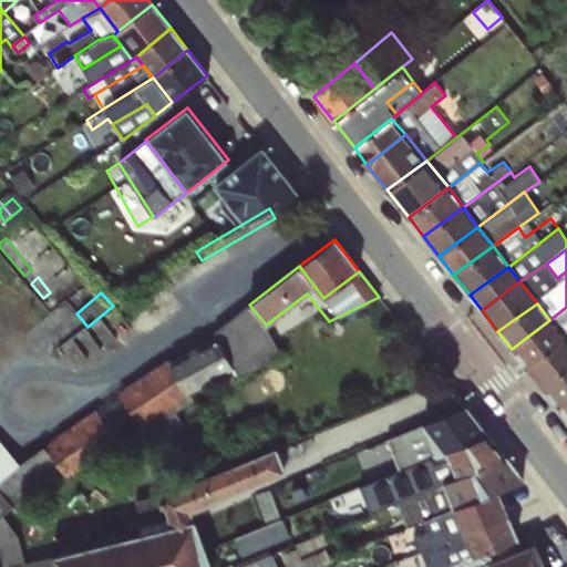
[(249,305),(214,331),(234,368),(239,378),(281,354),(266,325),(249,305)]
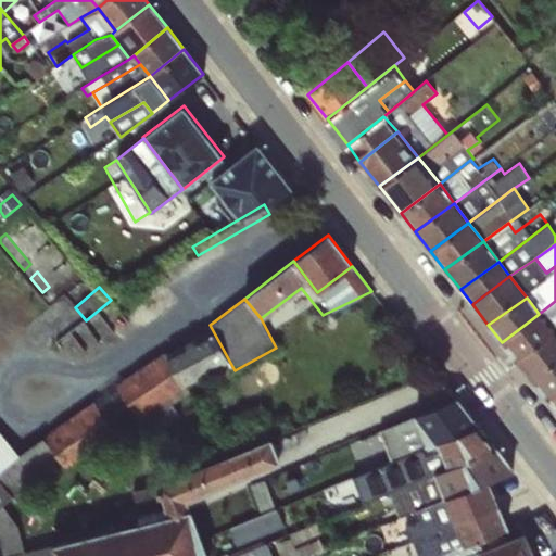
[(555,301),(539,314),(554,333),(555,331),(555,301)]
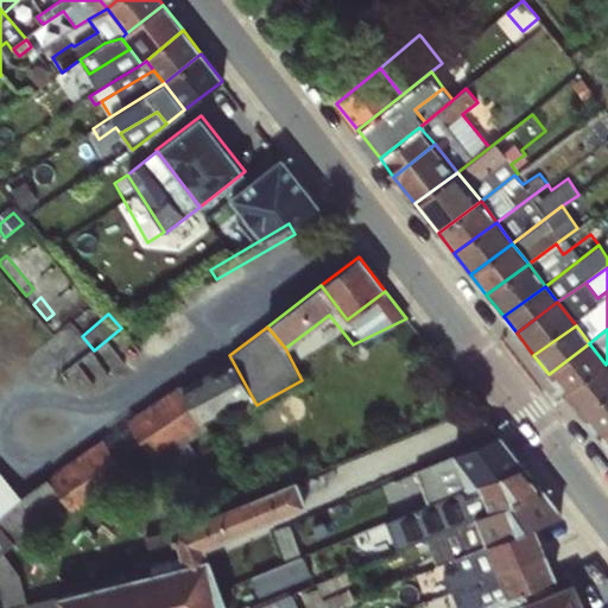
[(589,343),(549,374),(565,396),(606,365),(589,343)]
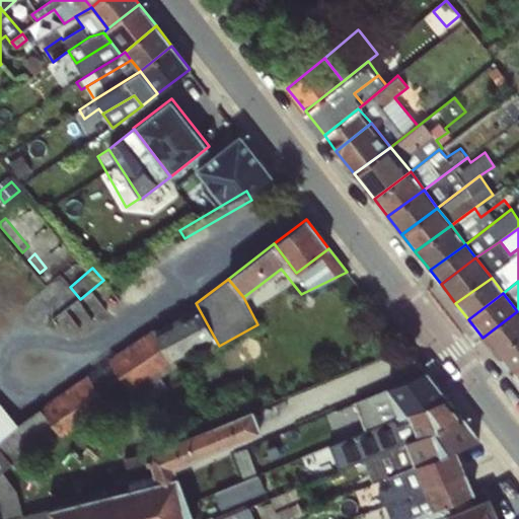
[(196,303),(153,327),(172,359),(214,337),(196,303)]
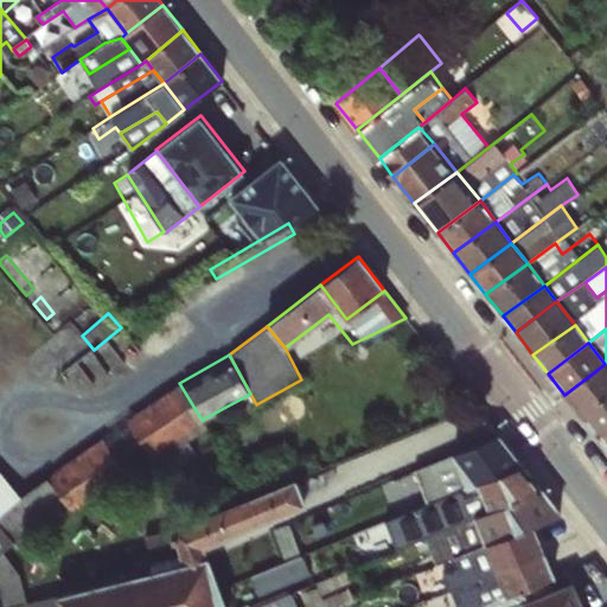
[(606,365),(605,364),(564,395),(580,414),(606,394),(606,365)]
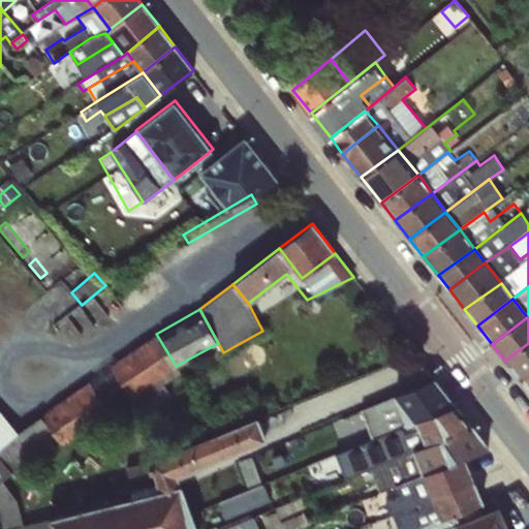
[(0,457),(12,472),(11,473),(16,477),(62,445),(63,446),(132,398),(137,402),(179,372),(176,366),(156,334),(155,335),(41,415),(19,433),(0,410),(0,457)]
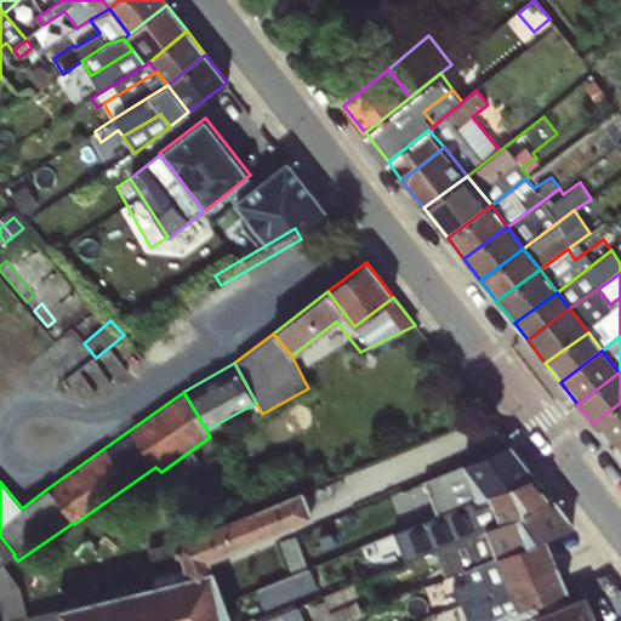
[(620,403),(593,423),(610,446),(620,438),(620,403)]
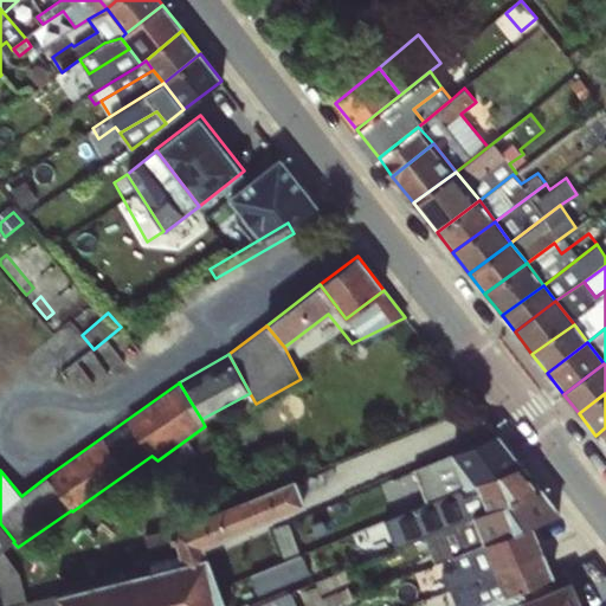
[(605,427),(595,436),(605,447),(605,427)]
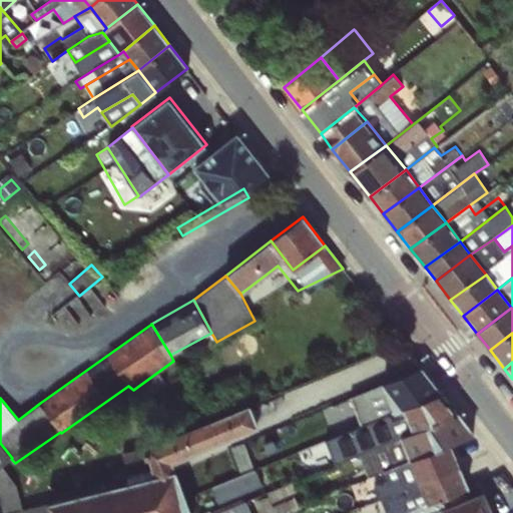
[(351,397),(383,383),(396,378),(391,365),(345,381),(351,397)]
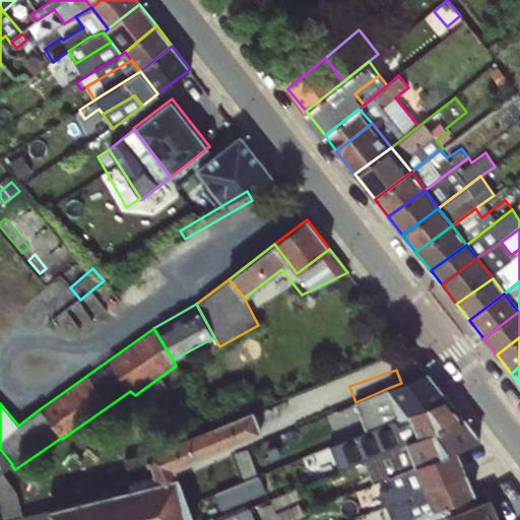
[(401,383),(388,388),(400,417),(409,414),(409,412),(447,398),(427,373),(401,383)]
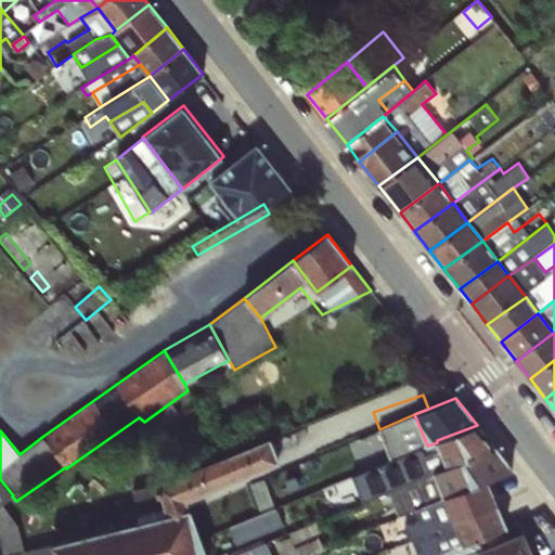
[(414,414),(379,429),(385,446),(391,460),(427,446),(414,414)]
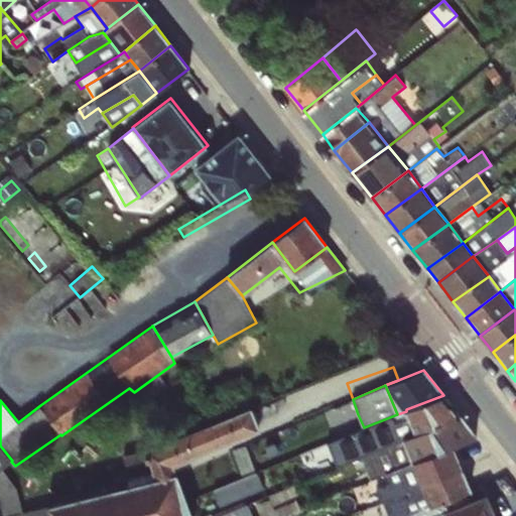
[(461,416),(443,395),(406,409),(406,411),(415,433),(461,416)]
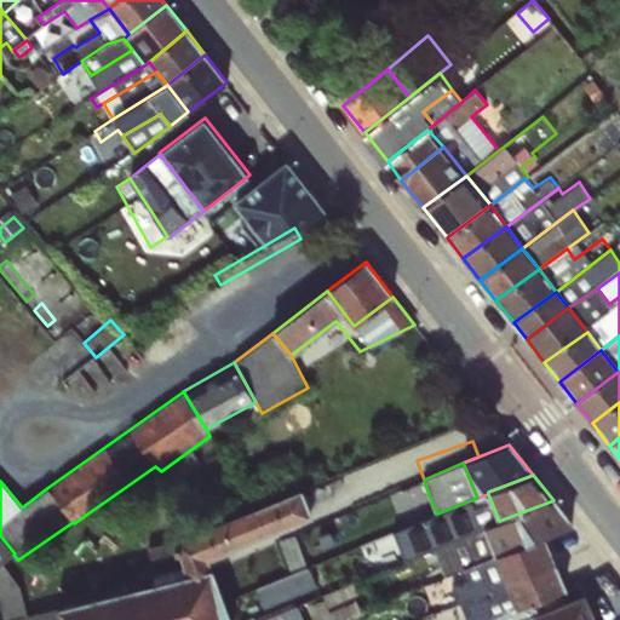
[(430,498),(424,480),(400,492),(406,507),(430,498)]
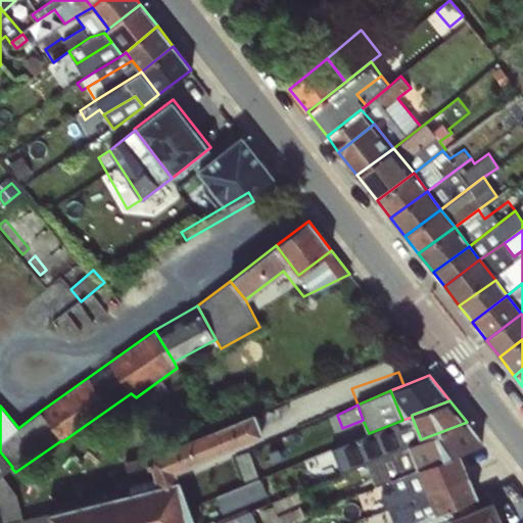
[(255,412),(149,455),(156,484),(179,479),(177,471),(265,434),(255,412)]
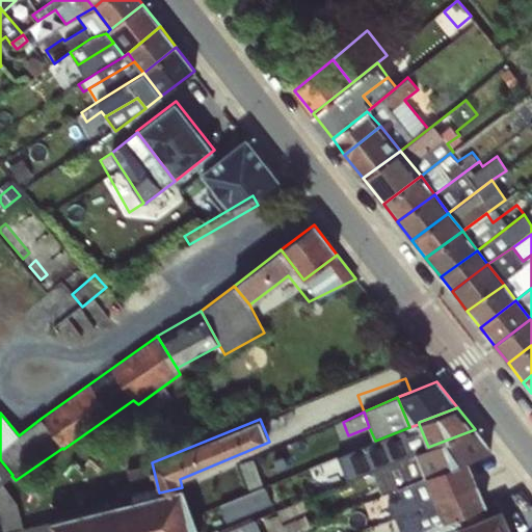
[(375,441),(363,446),(369,460),(373,470),(384,464),(415,452),(428,447),(419,424),(409,427),(375,441)]
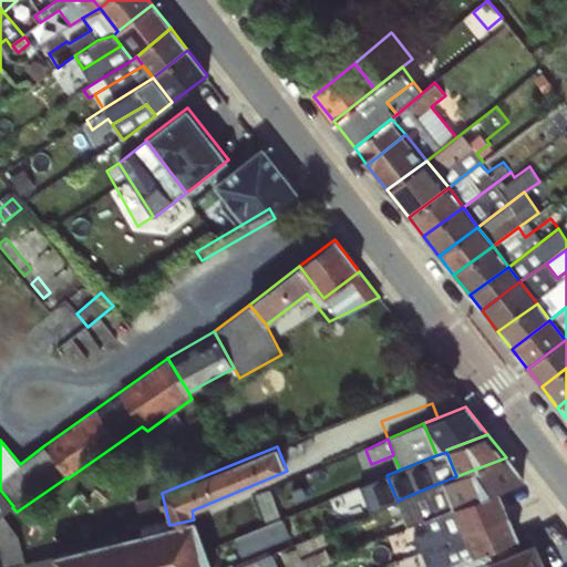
[(456,476),(442,482),(447,495),(453,506),(453,507),(498,490),(523,478),(506,457),(456,476)]
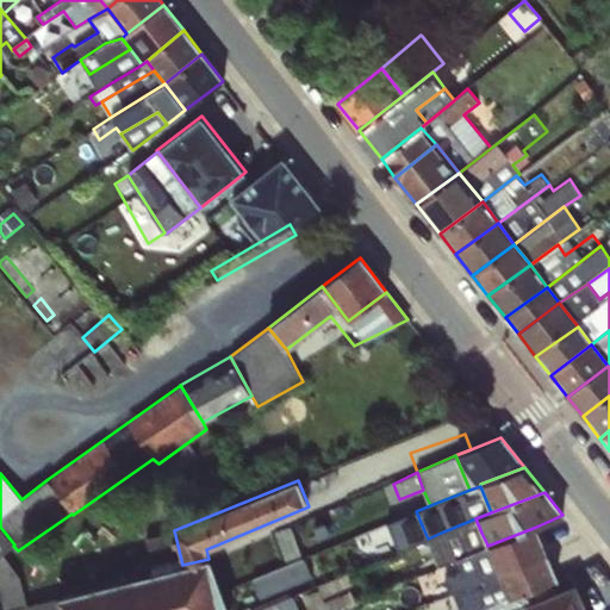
[(423,528),(416,511),(403,517),(410,534),(423,528)]
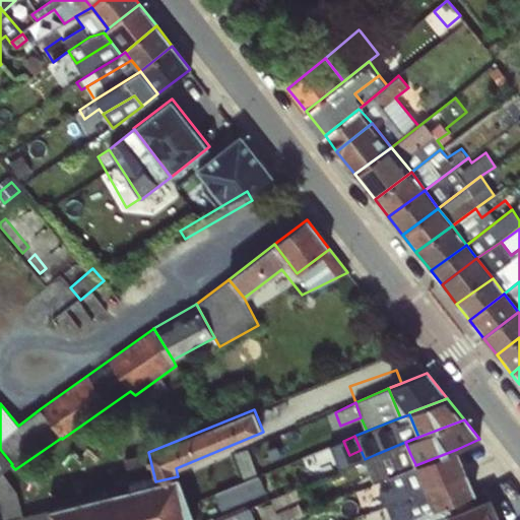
[(405,442),(376,454),(382,467),(410,454),(405,442)]
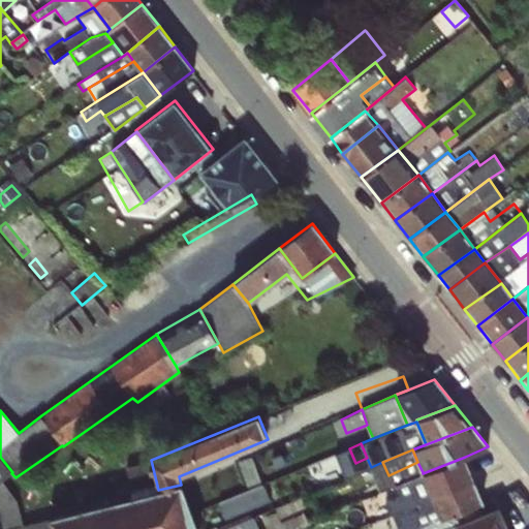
[(0,480),(2,479),(11,473),(12,472),(0,457),(0,480)]
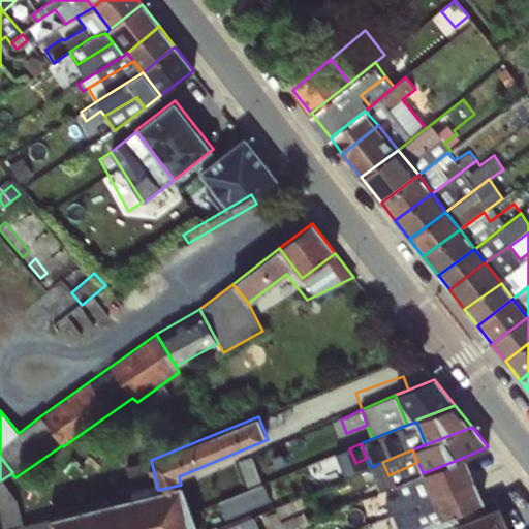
[(465,457),(423,473),(432,496),(474,478),(465,457)]
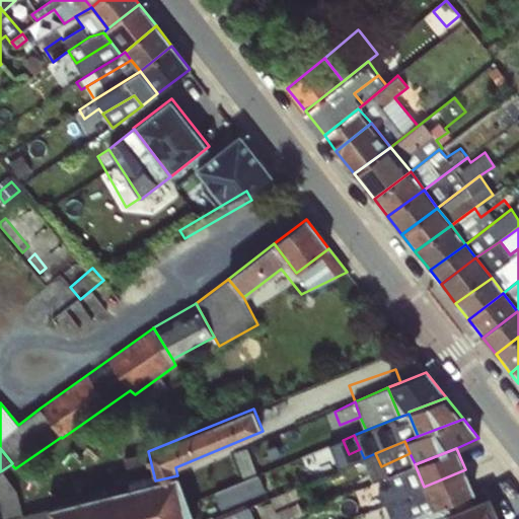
[(152,466),(148,451),(124,457),(127,472),(152,466)]
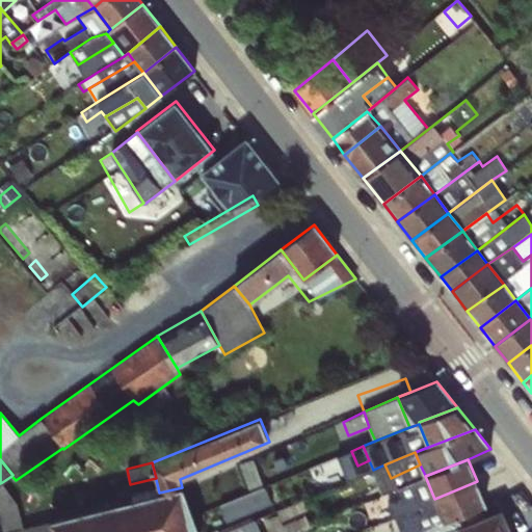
[(240,467),(229,471),(238,497),(261,488),(254,467),(242,472),(240,467)]
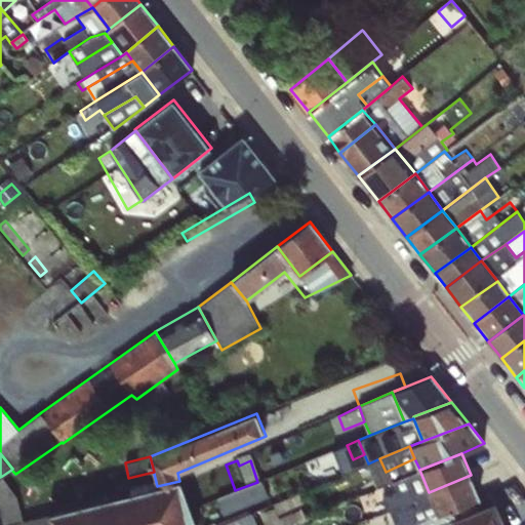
[(393,482),(382,486),(387,494),(379,497),(386,511),(429,492),(419,470),(419,469),(393,482)]
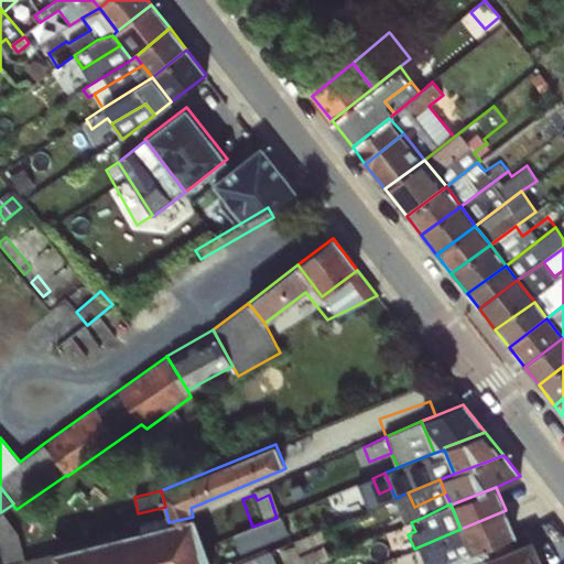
[(506,510),(461,529),(470,552),(479,549),(514,534),(506,510)]
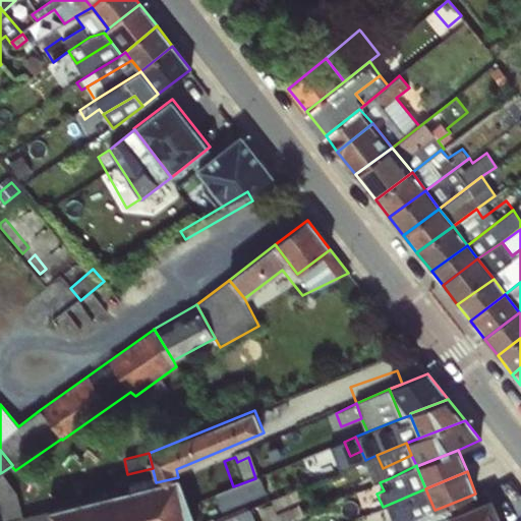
[(2,472),(0,473),(0,509),(4,514),(5,520),(51,520),(49,510),(22,517),(17,493),(2,472)]
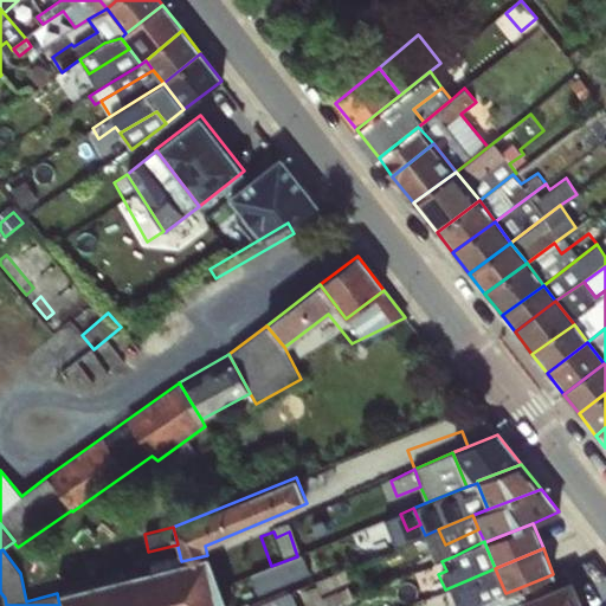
[(442,561),(453,556),(452,555),(450,549),(432,556),(436,565),(442,561)]
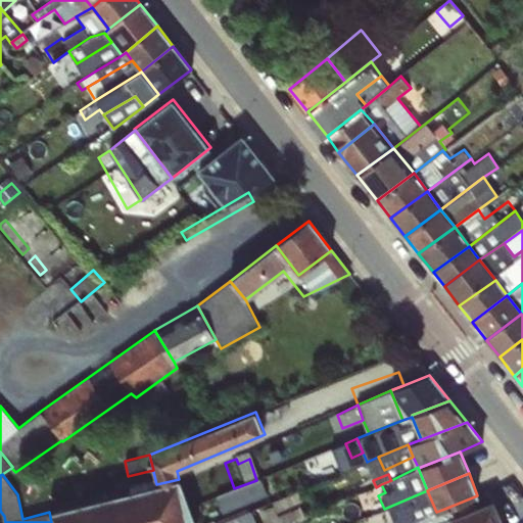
[(427,490),(384,509),(390,522),(413,522),(417,521),(436,512),(427,490)]
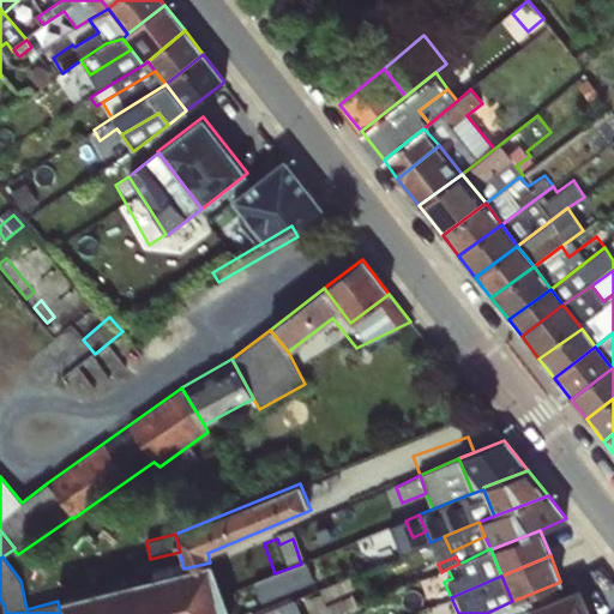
[(321,591),(309,596),(314,609),(315,613),(331,613),(327,600),(353,590),(348,578),(347,578),(320,588),(321,591)]
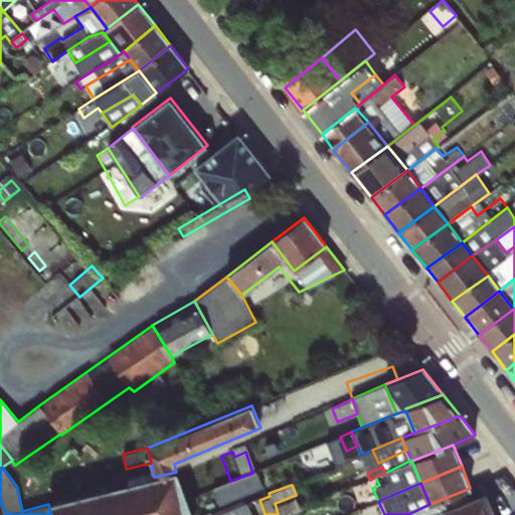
[(214,489),(199,496),(204,507),(218,501),(214,489)]
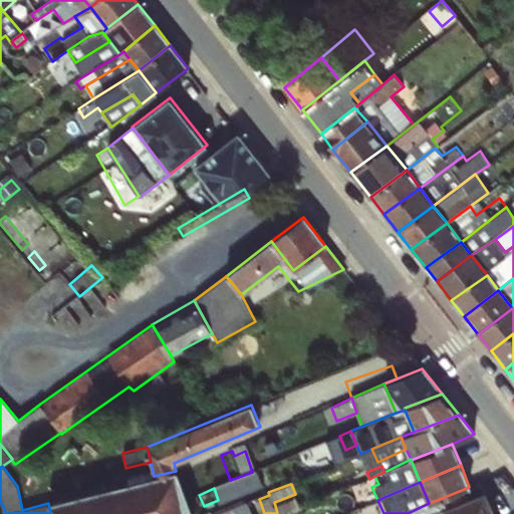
[(495,513),(485,490),(442,509),(443,513),(495,513)]
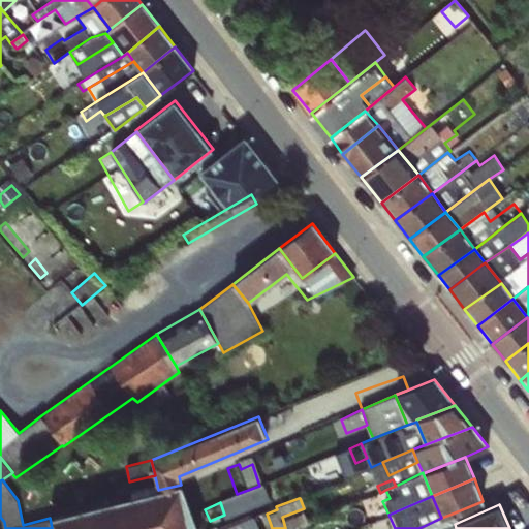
[(209,528),(201,508),(193,512),(198,528),(209,528)]
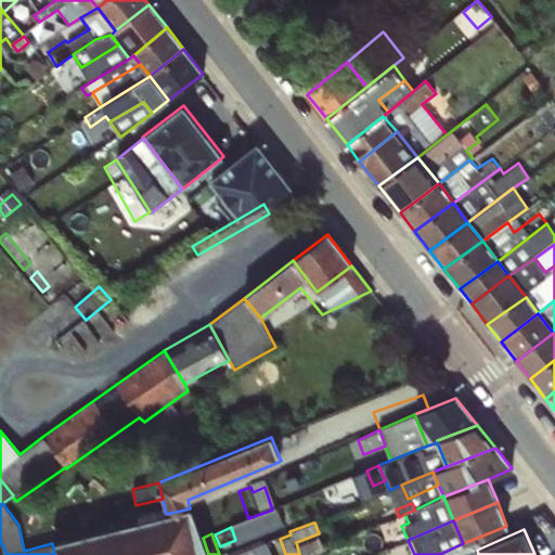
[(463,543),(442,553),(443,554),(478,554),(477,550),(472,540),(463,543)]
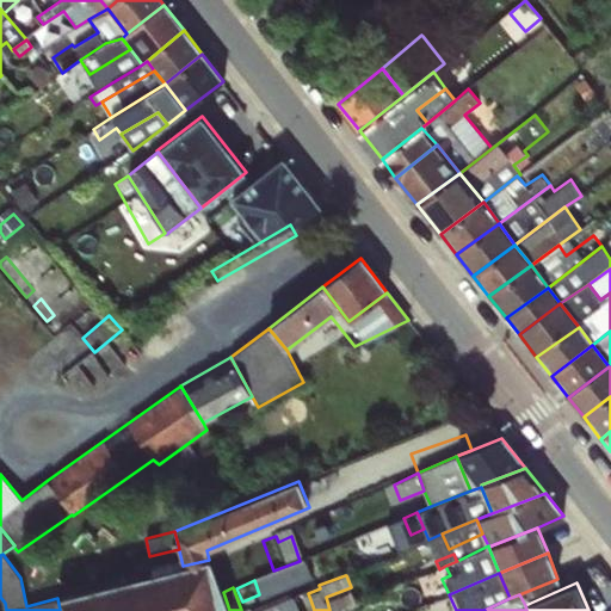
[(255,610),(300,610),(292,596),(255,610)]
